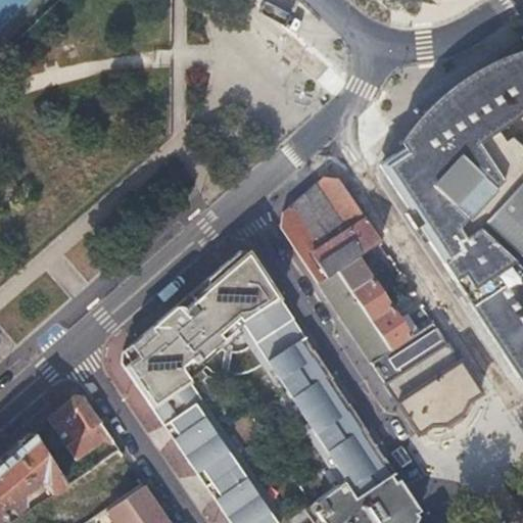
[(522,46),(469,74),(476,75),(483,70),(503,61),(522,50),(522,46)]
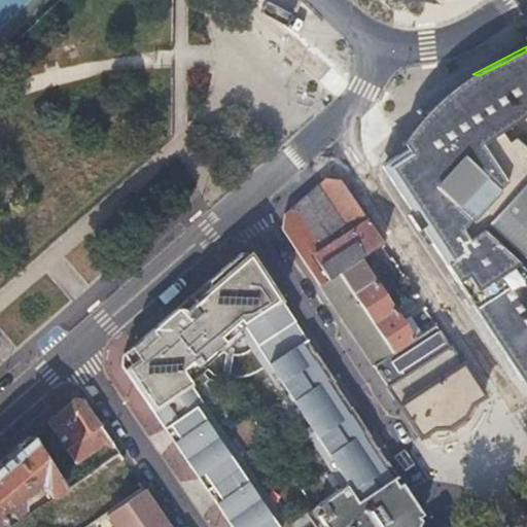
[(526,50),(506,62),(526,93),(526,50)]
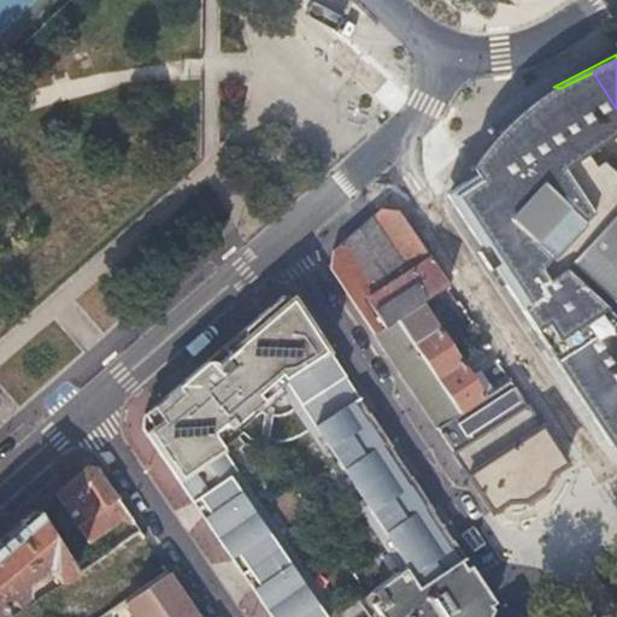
[(570,83),(562,88),(575,90),(616,153),(616,109),(593,72),(570,83)]
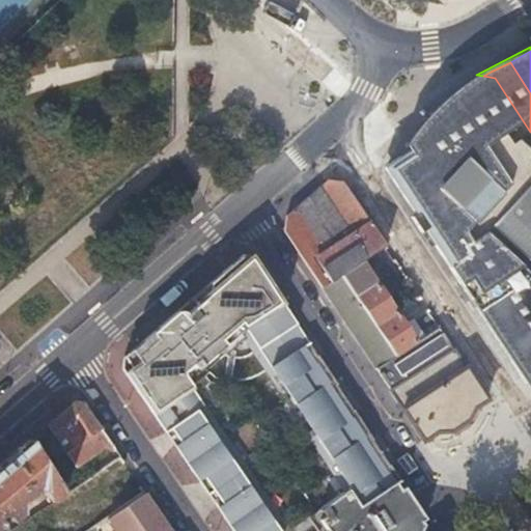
[(475,82),(483,76),(476,75),(450,96),(431,118),(435,115),(439,111),(446,104),(451,99),(457,93),(467,87),(475,82)]
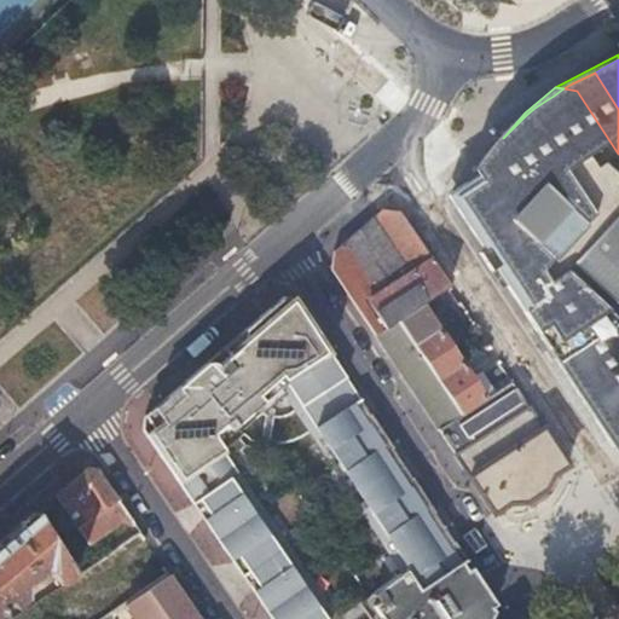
[(618,154),(577,91),(563,88),(554,96),(544,102),(533,109),(526,115),(520,121),(512,129),(507,134),(503,138),(513,150),(484,171),(462,185),(497,239),(495,242),(505,260),(513,271),(568,233),(588,262),(599,279),(614,301),(611,304),(548,346),(608,438),(609,438),(618,431),(618,154)]
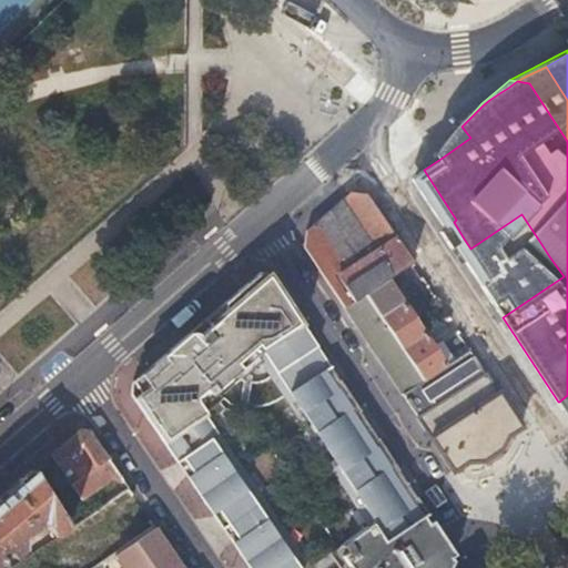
[(470,138),(462,127),(438,148),(444,156),(470,138)]
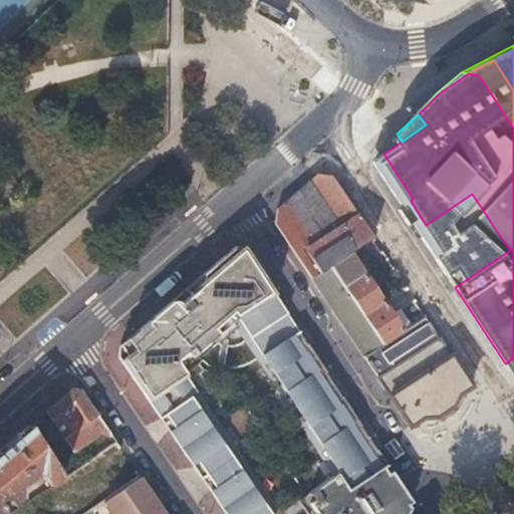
[(413,199),(383,154),(375,159),(406,204),(411,201),(413,199)]
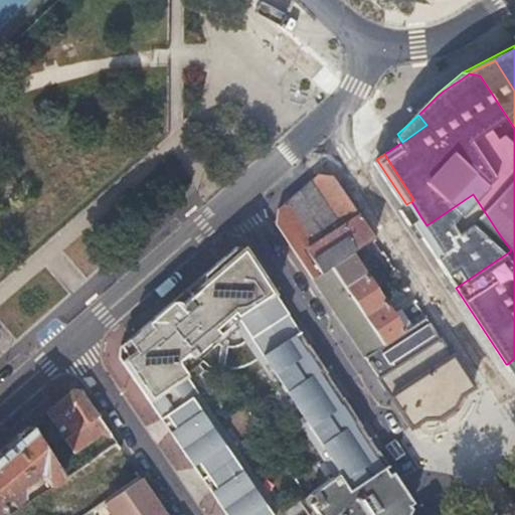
[(277,223),(313,278),(331,266),(348,253),(374,236),(334,175),(318,172),(307,182),(311,187),(314,185),(342,225),(315,242),(287,200),(278,208),(277,223)]
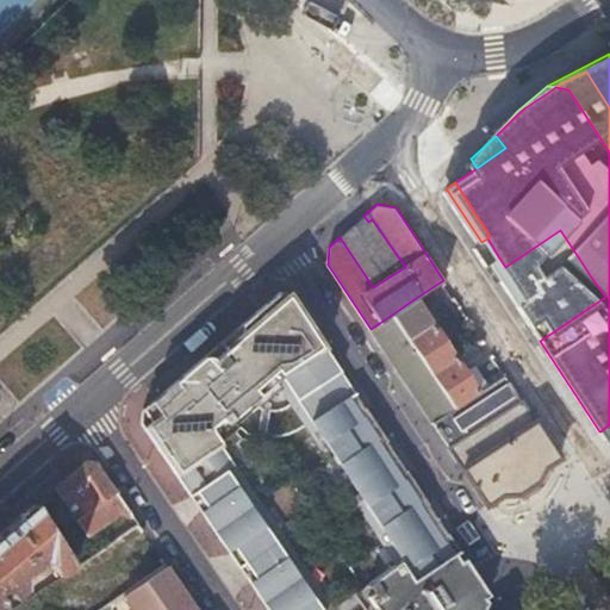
[(363,216),(340,237),(373,287),(405,267),(372,219),(368,222),(363,216)]
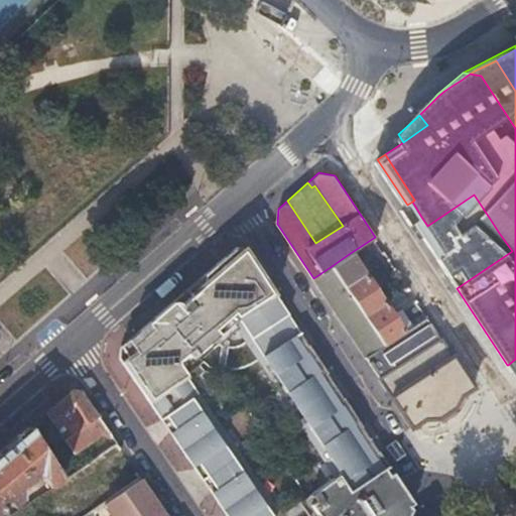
[(431,232),(423,238),(457,288),(509,253),(512,251),(499,233),(490,219),(474,195),(427,226),(431,232)]
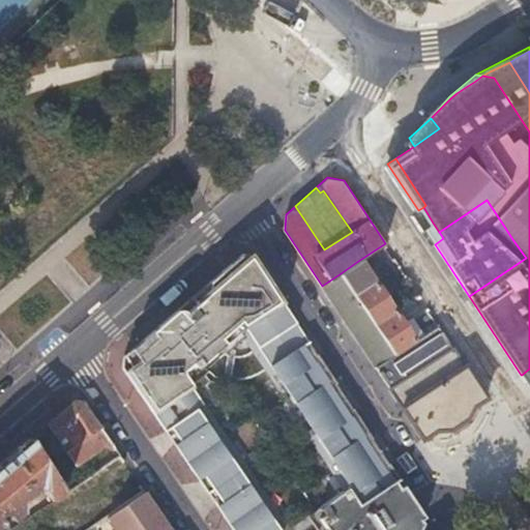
[(433,223),(423,228),(430,237),(439,232),(433,223)]
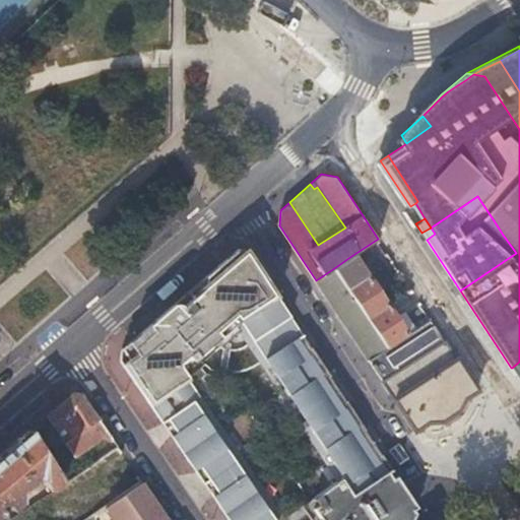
[(431,228),(421,233),(427,240),(435,234),(431,228)]
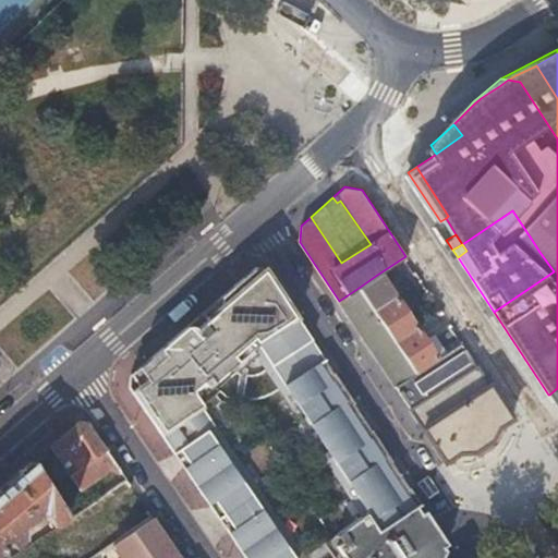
[(296,316),(261,262),(204,313),(131,373),(130,387),(162,435),(204,408),(195,397),(252,348),(296,316)]
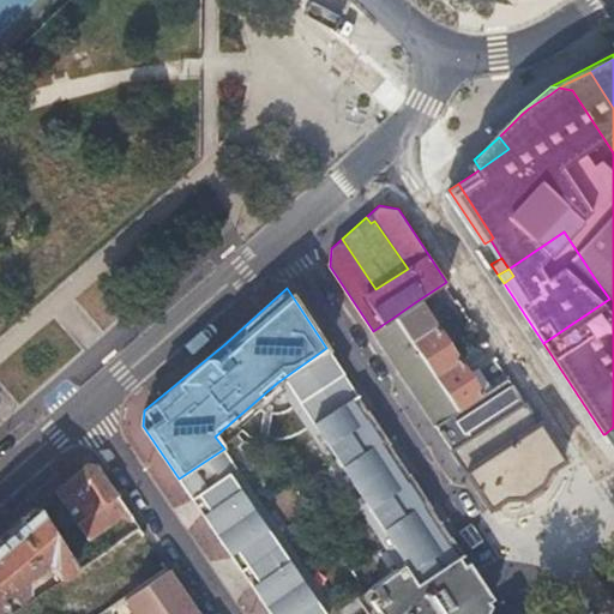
[(395,317),(456,411),(480,396),(479,393),(467,375),(434,326),(432,327),(415,302),(395,317)]
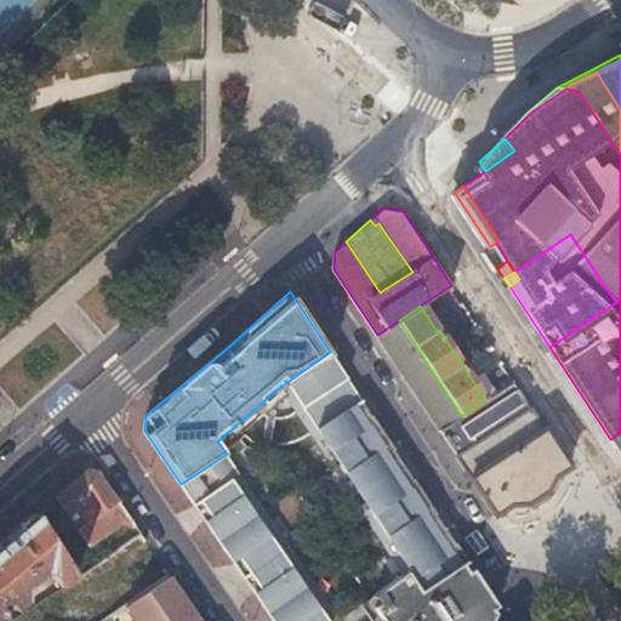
[(440,429),(442,428),(461,416),(399,320),(377,335),(440,429)]
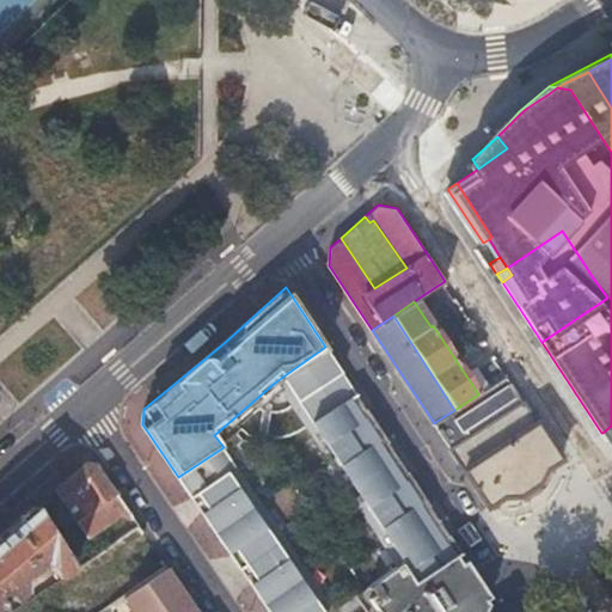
[(477,354),(488,347),(479,335),(470,341),(477,354)]
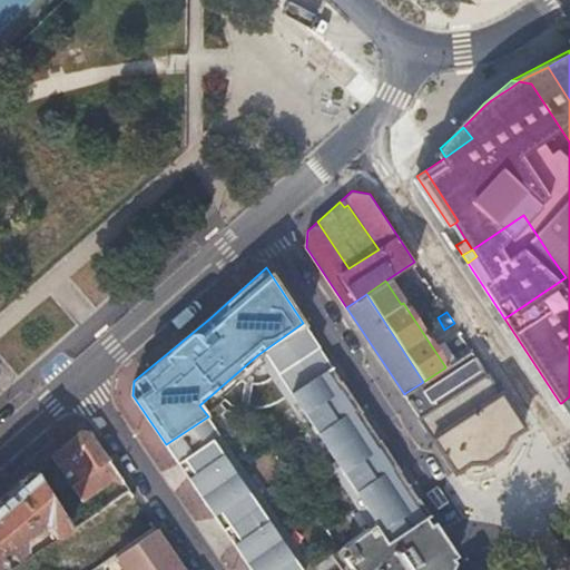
[(303,323),(257,355),(373,524),(386,542),(428,512),(326,359),(303,323)]
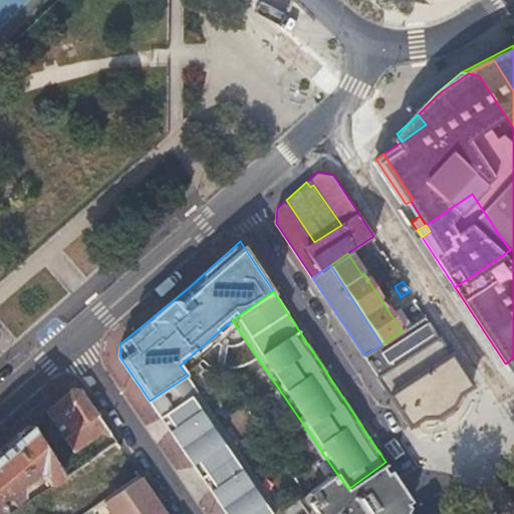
[(391,314),(401,329),(405,326),(395,311),(391,314)]
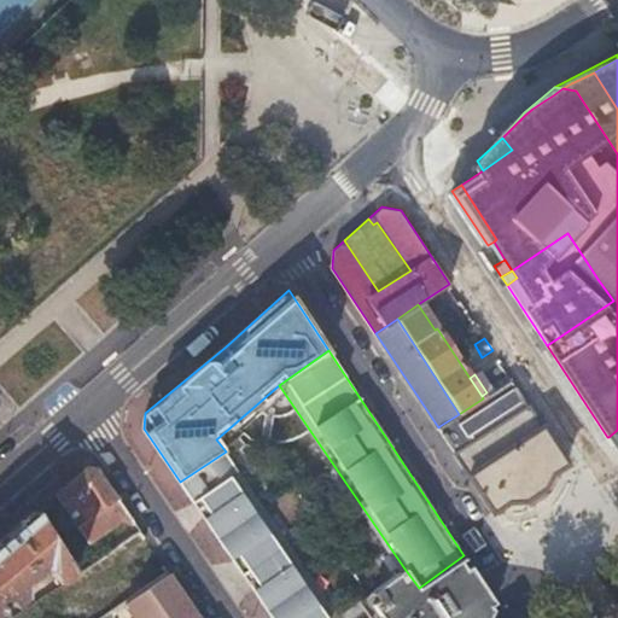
[(455,453),(494,512),(509,502),(525,502),(529,508),(538,501),(549,495),(546,489),(552,474),(566,465),(528,404),(526,406),(511,380),(483,398),(459,414),(439,426),(456,452),(455,453)]
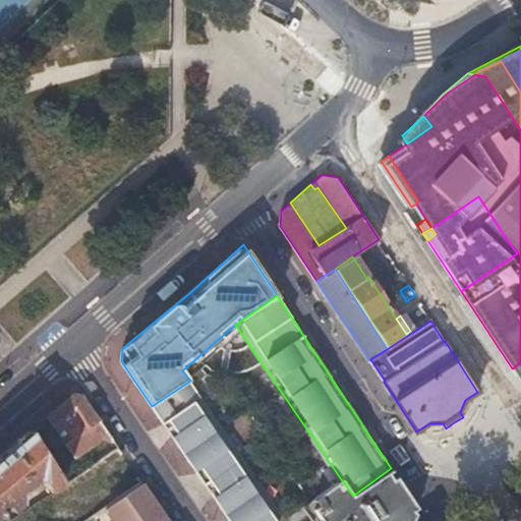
[(229,520),(280,520),(284,519),(190,381),(153,407),(229,520)]
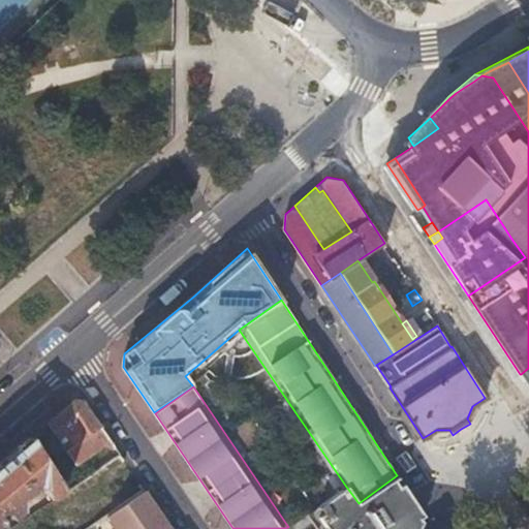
[(63,408),(45,423),(74,464),(84,477),(119,454),(83,400),(73,399),(63,408)]
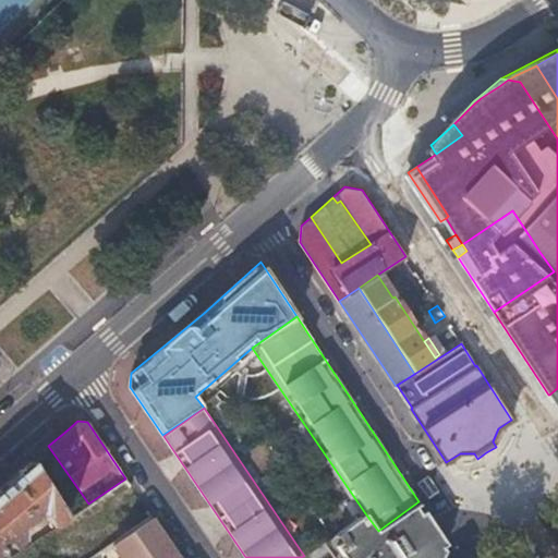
[(68,518),(29,462),(0,487),(0,557),(5,553),(0,547),(7,541),(13,546),(23,537),(22,528),(41,511),(48,514),(56,526),(68,518)]
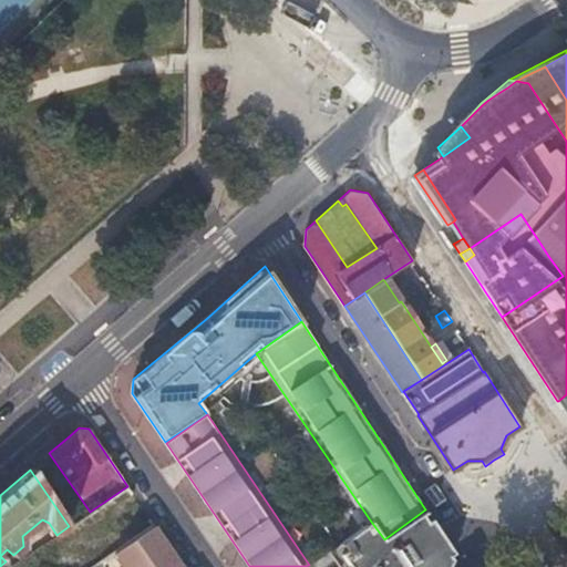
[(450,556),(454,553),(426,511),(422,514),(450,556)]
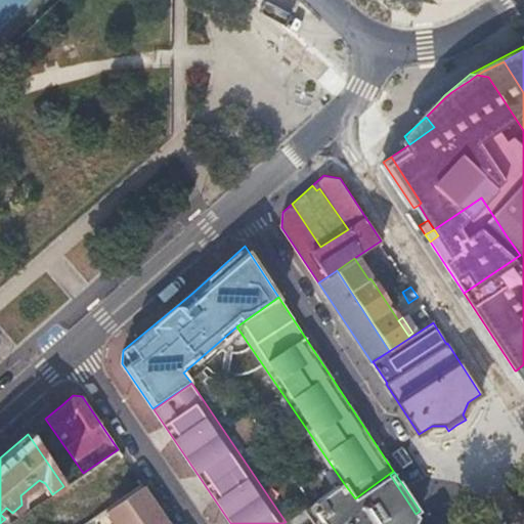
[(413,523),(418,517),(416,514),(390,475),(355,498),(354,499),(343,482),(320,497),(326,506),(316,512),(323,523),(413,523)]
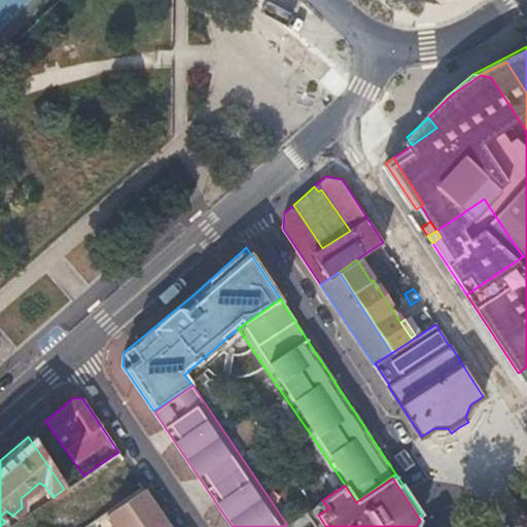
[(170,526),(142,487),(117,504),(112,507),(104,513),(113,526),(170,526)]
